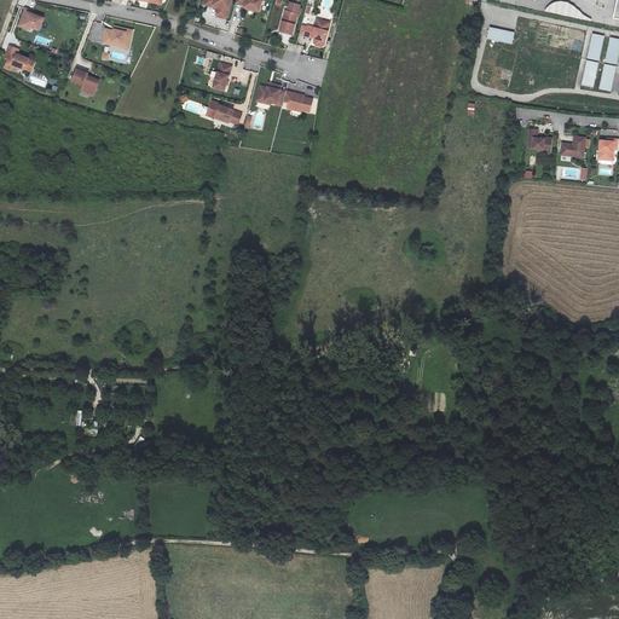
[(227,0),(206,0),(206,3),(214,5),(214,4),(218,4),(219,6),(220,6),(220,9),(218,16),(226,18),(231,3),(229,1),(227,0)]
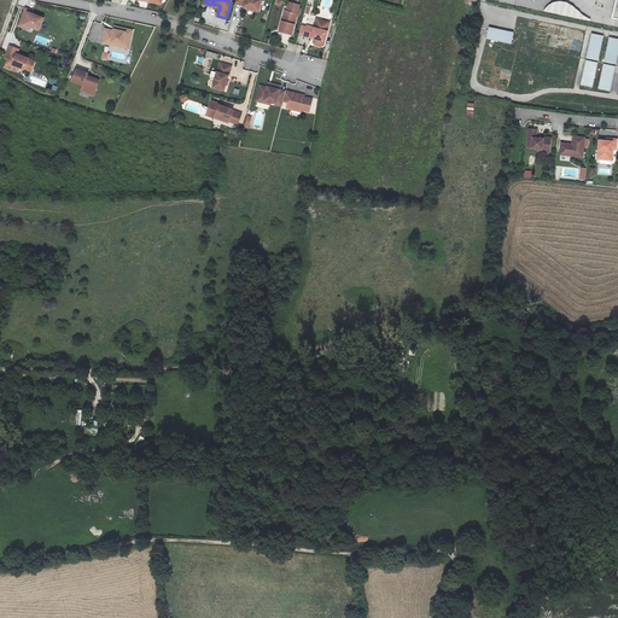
[(546,7),(544,12),(590,22),(590,19),(589,18),(583,16),(579,12),(573,6),(567,3),(561,1),(558,1),(554,3),(549,5),(546,7)]
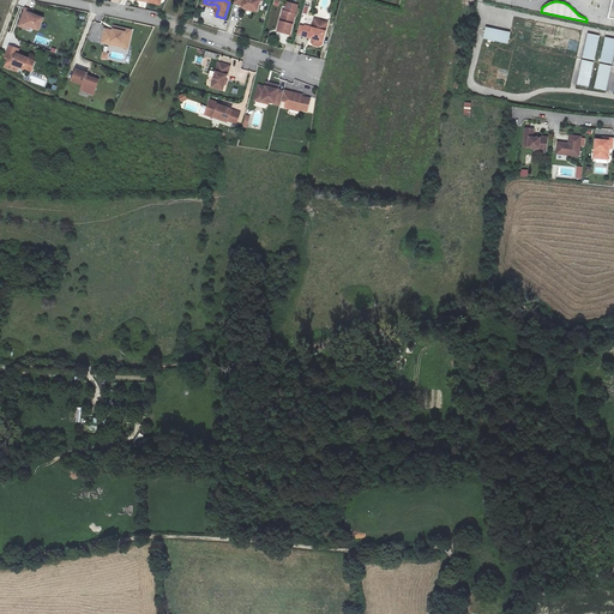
[(30,8),(25,7),(19,24),(24,26),(24,23),(30,25),(40,29),(43,17),(34,13),(29,11),(30,10),(30,8)]
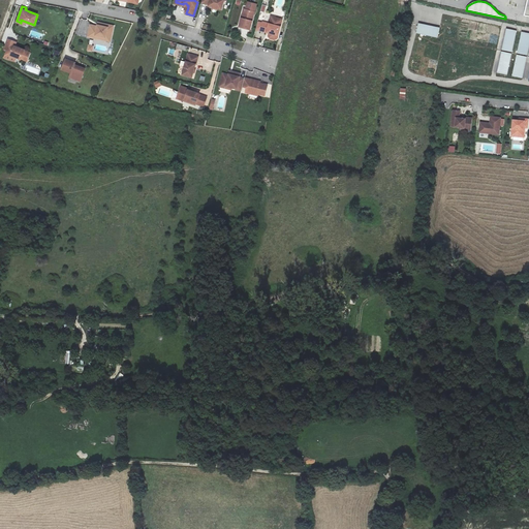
[(255,11),(246,8),(243,18),(242,18),(240,26),(250,29),(255,11)]
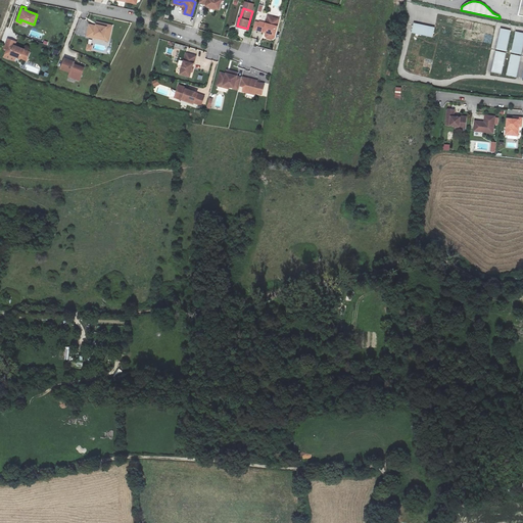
[(280,18),(273,16),(272,21),(267,20),(267,22),(260,21),(259,22),(255,21),(253,29),(265,32),(265,29),(268,30),(266,35),(267,38),(273,39),(275,38),(280,18)]
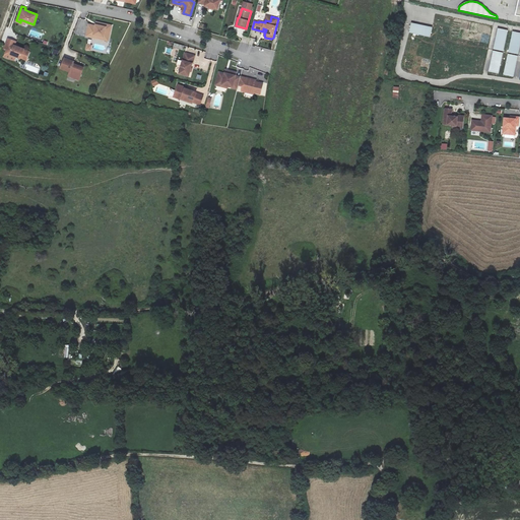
[(473,36),(475,24),(466,22),(463,34),(473,36)]
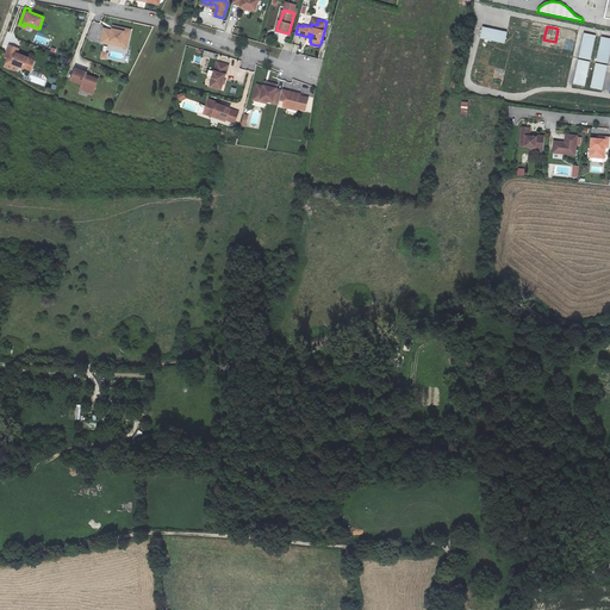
[(508,32),(483,27),(480,38),(505,43),(508,32)]
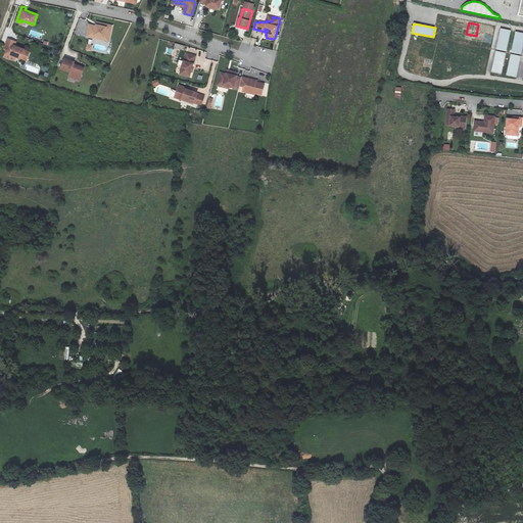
[(106,28),(97,26),(96,27),(89,25),(87,37),(94,38),(95,36),(109,39),(112,27),(107,26),(106,28)]
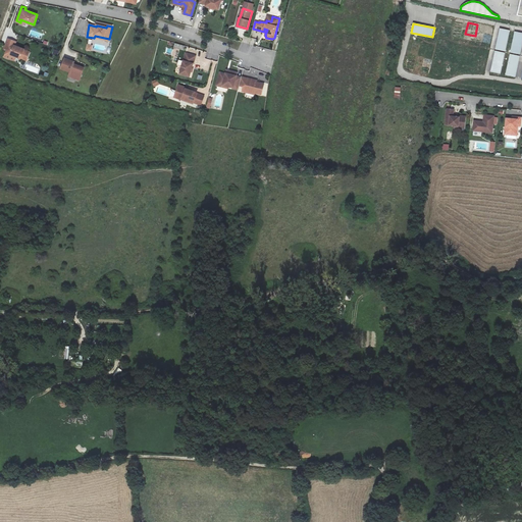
[(489,48),(493,28),(483,24),(478,46),(489,48)]
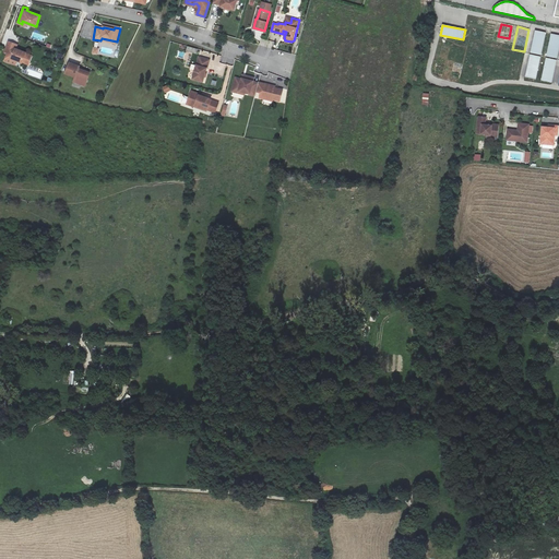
[(531,54),(540,56),(546,33),(535,31),(531,54)]
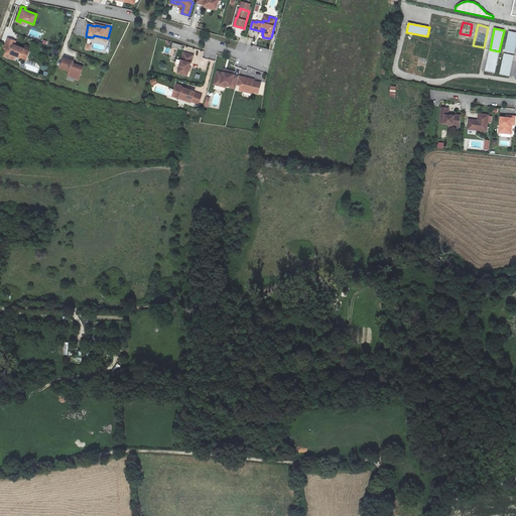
[(432,42),(445,45),(447,36),(442,35),(443,31),(435,29),(432,42)]
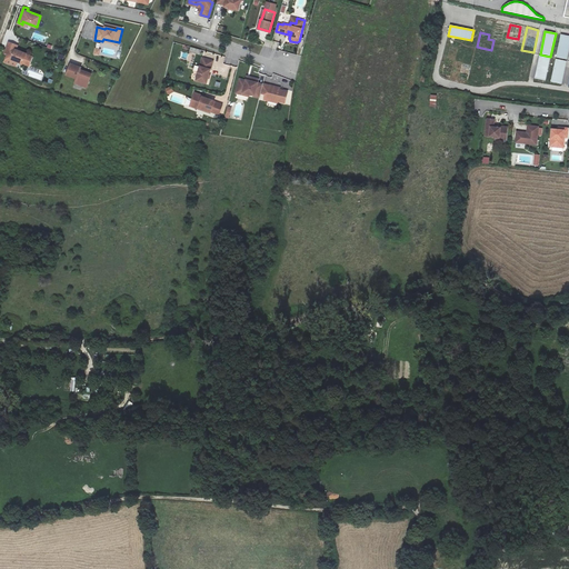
[(567,60),(568,50),(568,36),(561,35),(557,58),(567,60)]
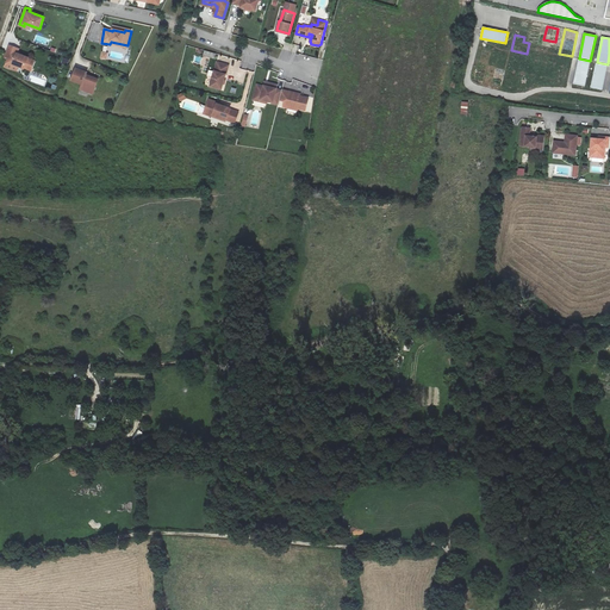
[(554,43),(542,41),(540,55),(552,57),(554,43)]
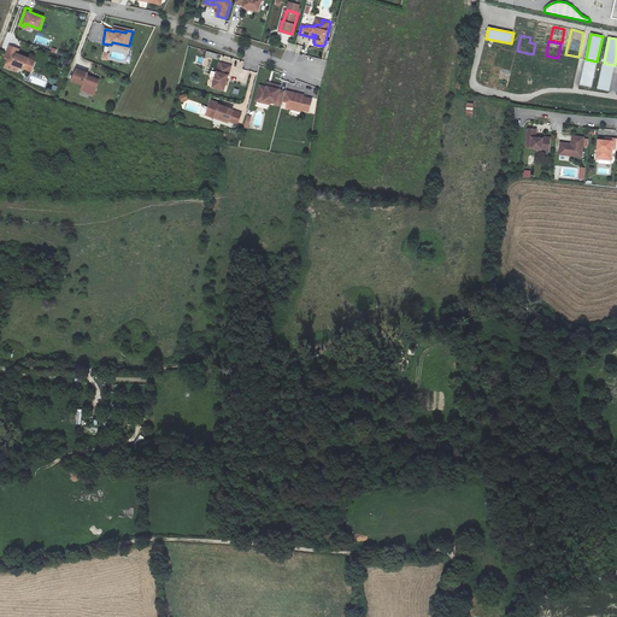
[(18,48),(10,45),(5,57),(7,58),(6,63),(11,65),(12,64),(18,66),(23,69),(24,68),(30,70),(34,60),(28,58),(28,57),(19,54),(16,53),(18,48)]
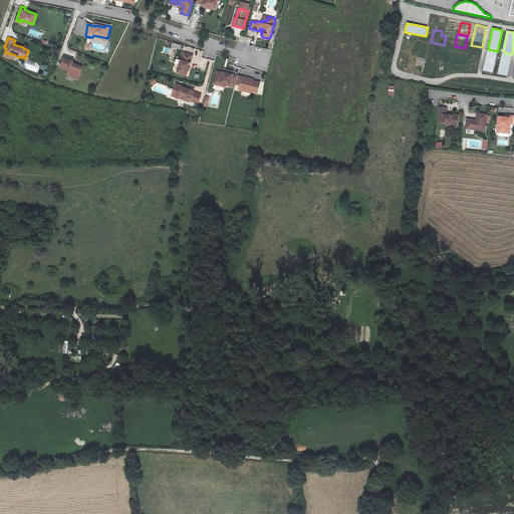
[(460,70),(464,49),(455,47),(451,68),(460,70)]
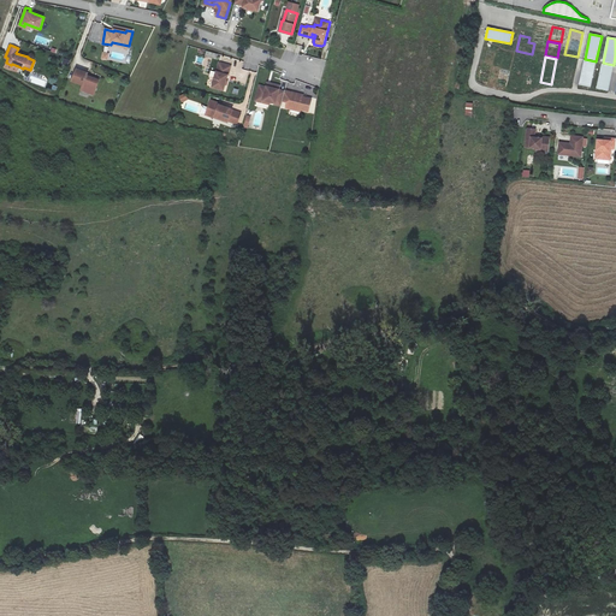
[(576,59),(564,57),(561,70),(574,72),(576,59)]
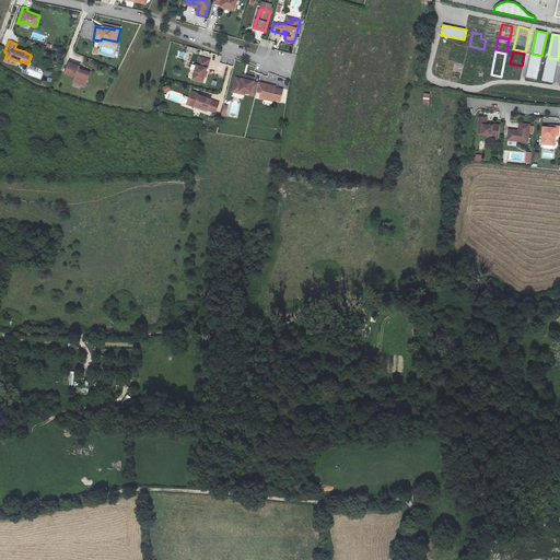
[(541,57),(531,55),(526,77),(537,79),(541,57)]
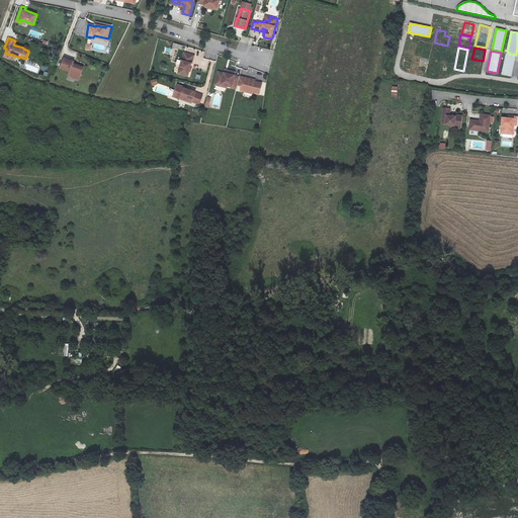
[(194,55),(185,52),(179,72),(188,75),(190,71),(190,68),(194,55)]
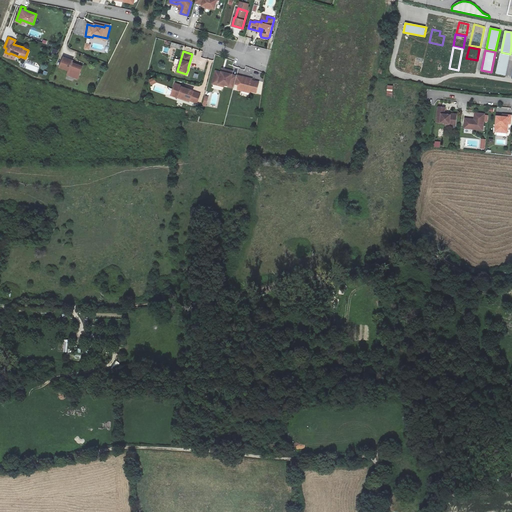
[(442,74),(447,54),(437,52),(432,72),(442,74)]
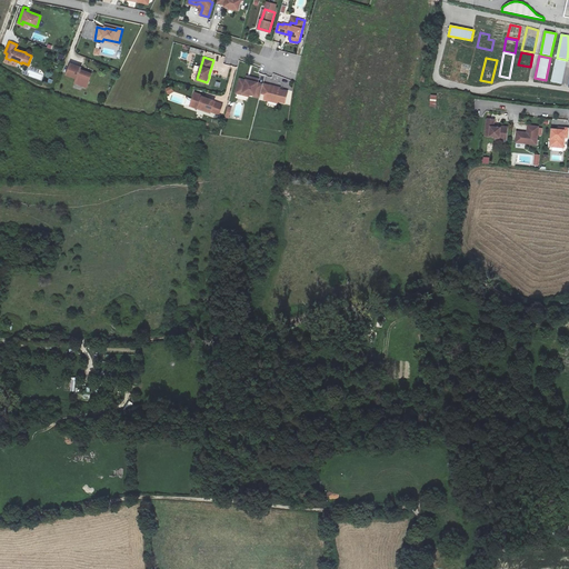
[(561,86),(567,61),(556,59),(551,83),(561,86)]
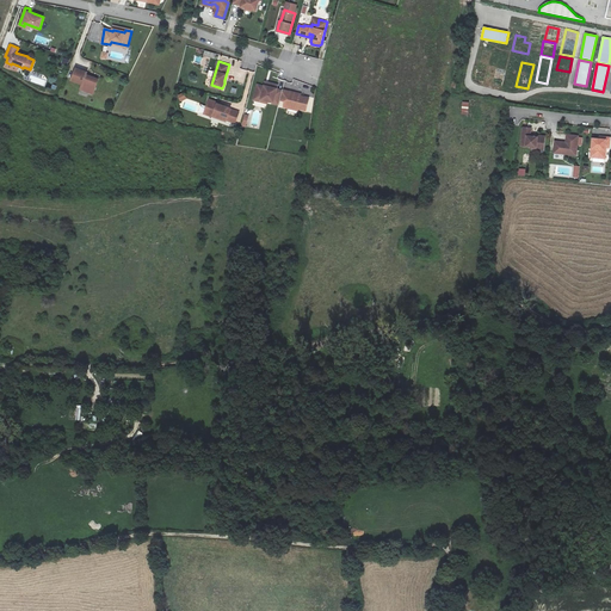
[(75,68),(71,80),(82,84),(81,87),(93,92),(98,80),(85,75),(86,73),(75,68)]
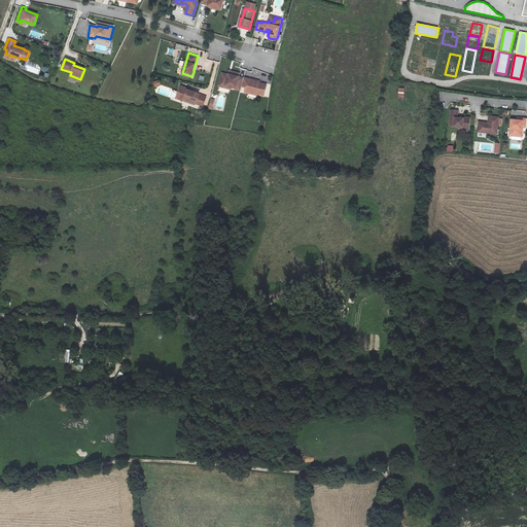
[(490,64),(481,62),(478,73),(488,75),(490,64)]
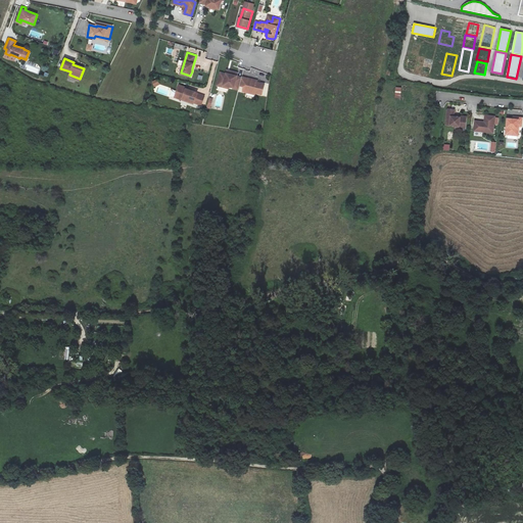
[(227,74),(221,72),(218,83),(231,86),(235,87),(235,88),(239,89),(240,85),(242,77),(237,76),(238,73),(230,70),(229,75),(227,74)]
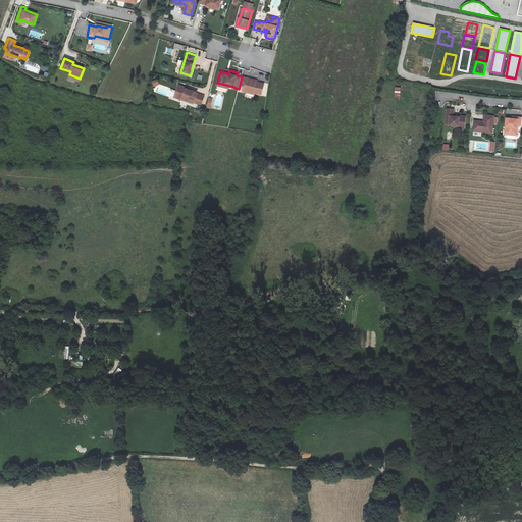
[(250,79),(242,76),(240,85),(244,86),(243,91),(247,92),(247,90),(255,93),(261,94),(264,84),(257,82),(249,80),(250,79)]
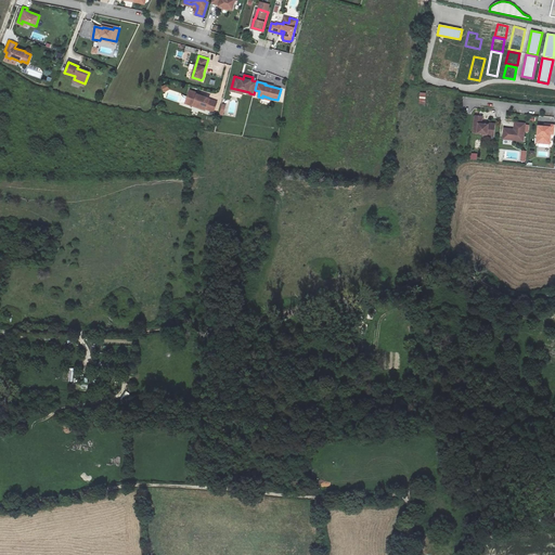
[(198,92),(191,90),(186,101),(194,104),(195,103),(207,106),(215,108),(218,102),(209,99),(210,98),(203,95),(198,94),(198,92)]
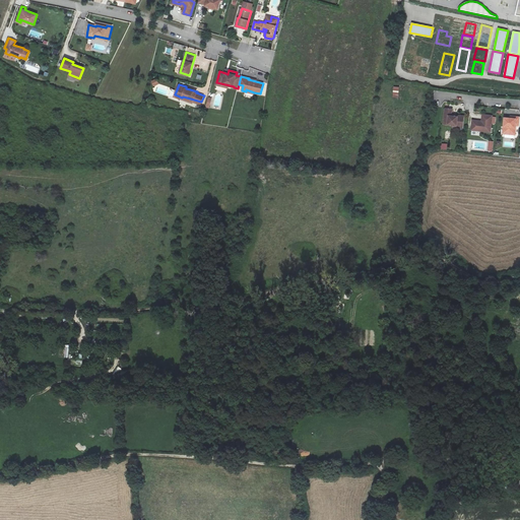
[(464,129),(465,119),(452,117),(453,116),(453,111),(447,110),(445,125),(454,126),(457,127),(457,128),(464,129)]
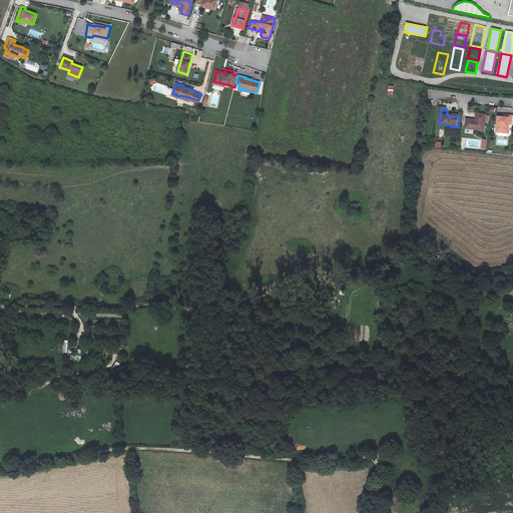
[(483,130),(485,114),(476,113),(475,120),(466,119),(465,128),(483,130)]
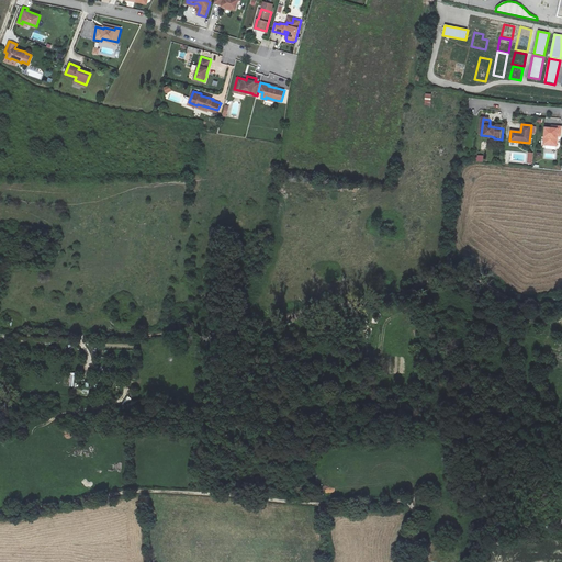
[(543,137),(542,145),(553,146),(554,138),(553,138),(553,136),(558,136),(559,127),(550,126),(550,128),(543,127),(542,137),(543,137)]
